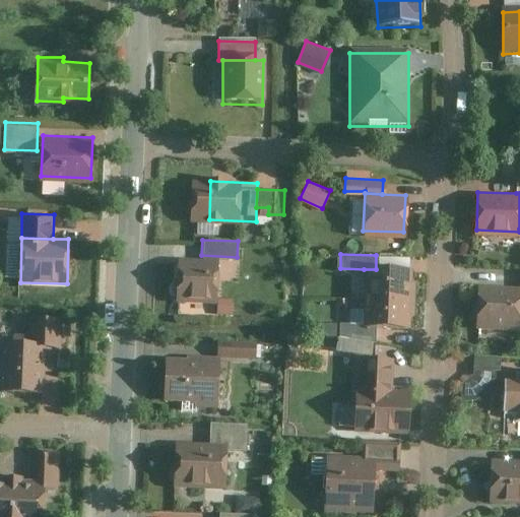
[(216,262),(176,260),(175,299),(215,300),(216,262)]
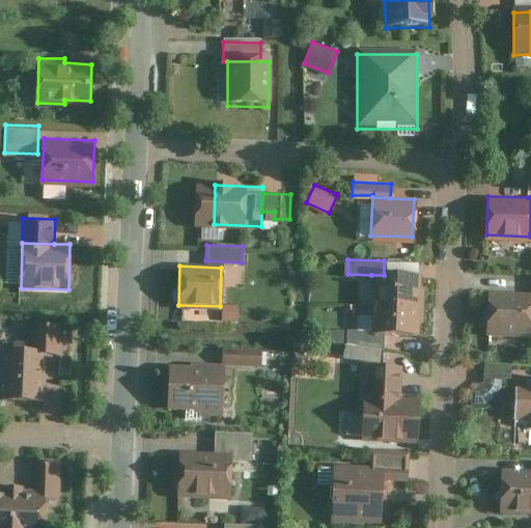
[(371,275),(370,301),(419,302),(420,276),(384,275),(371,275)]
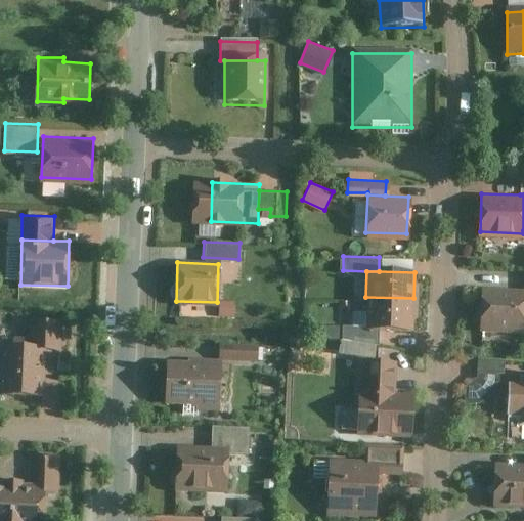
[(523,322),(523,290),(481,289),(480,329),(523,330),(523,322)]
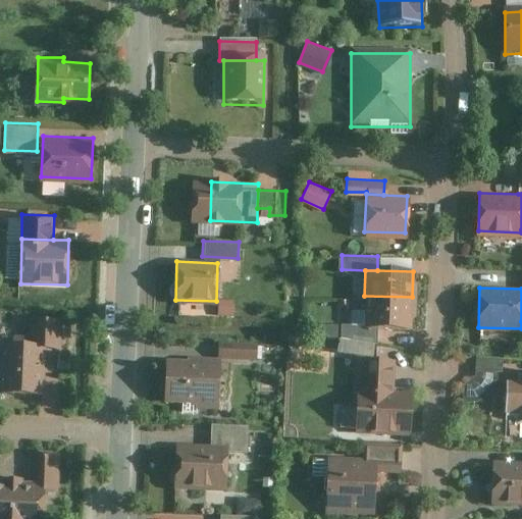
[(412,297),(364,296),(364,322),(363,323),(375,324),(412,325),(412,297)]
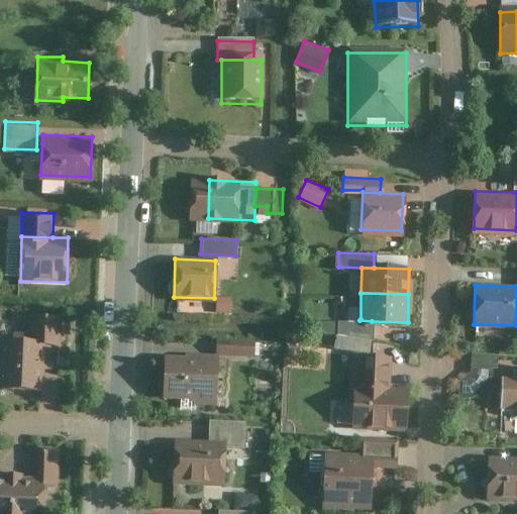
[(30,341),(42,341),(60,342),(61,316),(31,315),(30,341)]
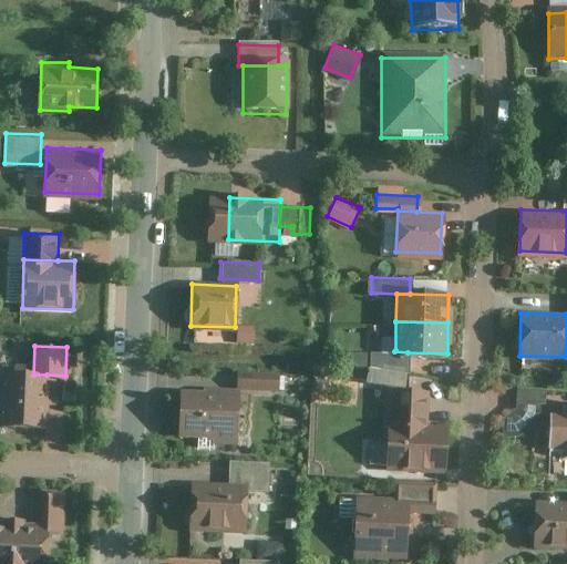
[(408,371),(408,352),(394,351),(395,350),(369,349),(368,363),(408,371)]
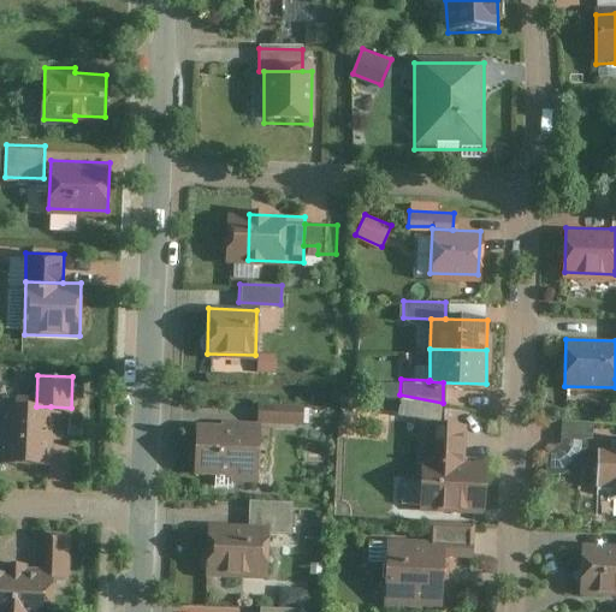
[(5,404),(3,462),(48,464),(51,406),(36,406),(5,404)]
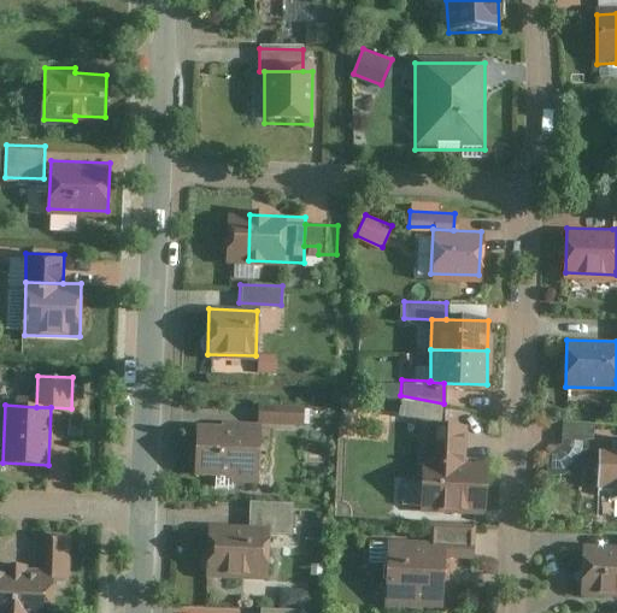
[(299,407),(257,406),(257,419),(298,420),(299,407)]
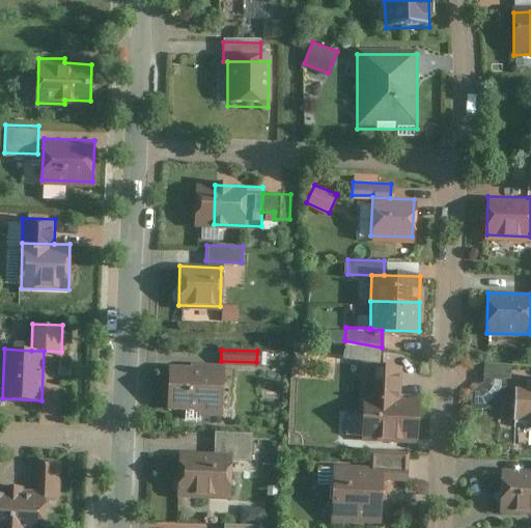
[(510,362),(483,361),(483,376),(509,377),(510,362)]
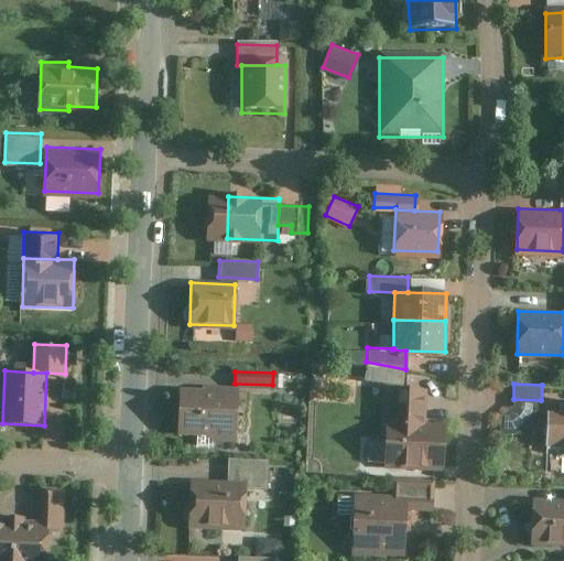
[(203,388),(177,387),(176,432),(196,432),(195,442),(209,443),(210,438),(232,439),(235,387),(203,385),(203,388)]
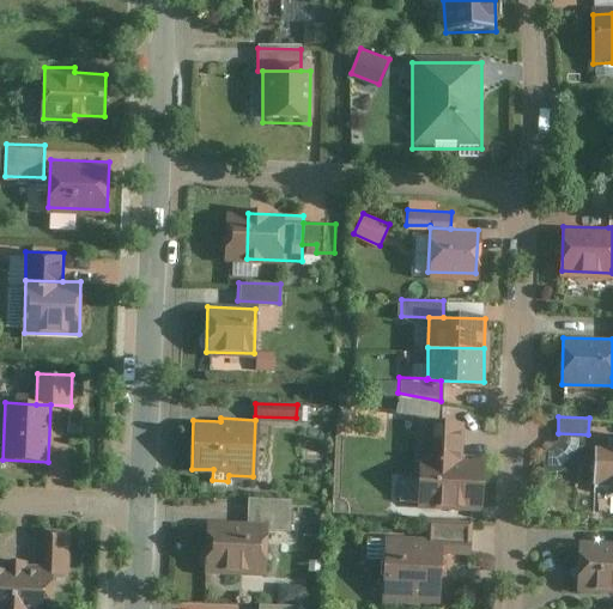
[(417,501),(480,504),(483,462),(460,461),(461,422),(422,421),(422,460),(419,460),(417,501)]
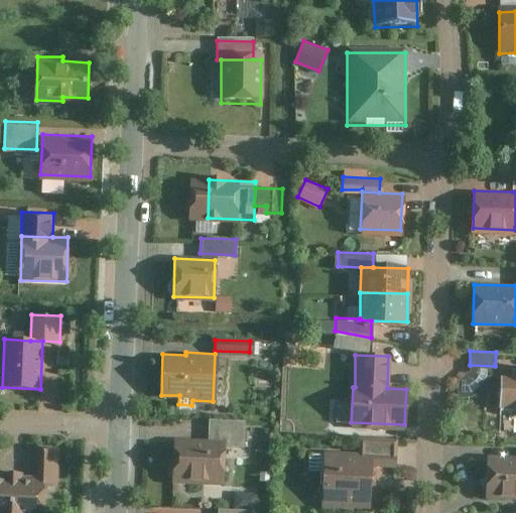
[(514,377),(500,376),(500,408),(513,408),(513,416),(515,415),(515,367),(514,367),(514,377)]
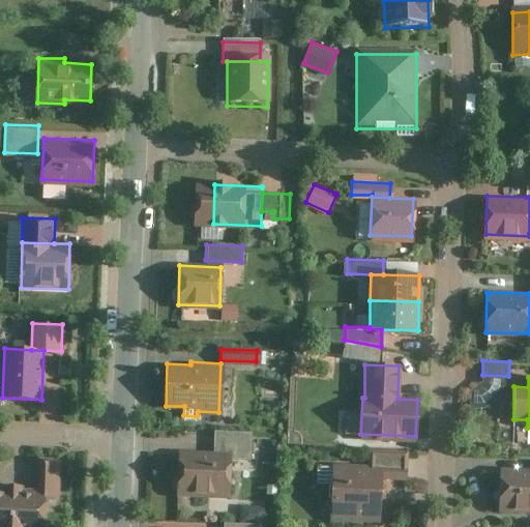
[(213,431),(212,454),(229,454),(229,458),(249,458),(251,432),(213,431)]
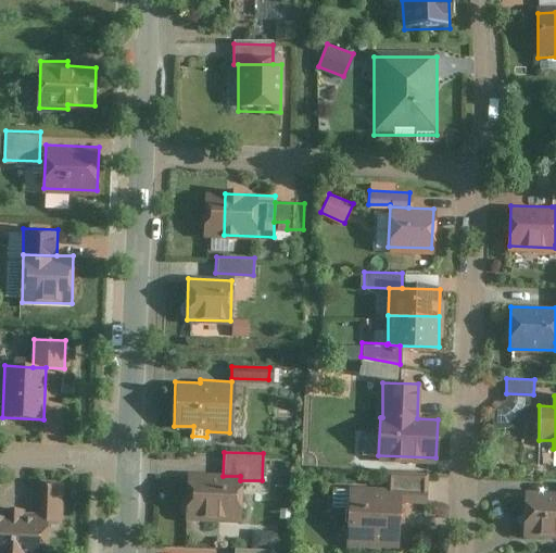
[(388,472),(387,491),(397,491),(396,499),(424,500),(425,474),(388,472)]
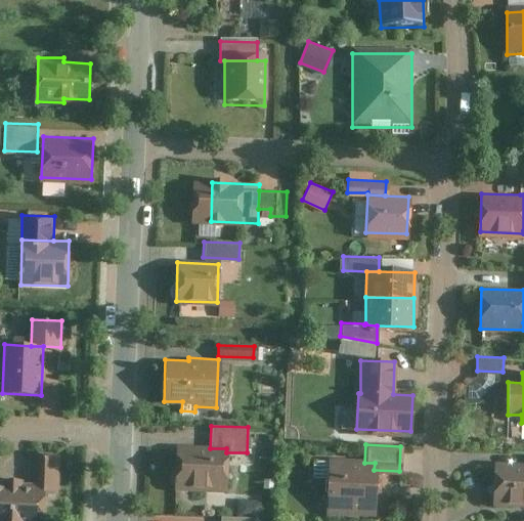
[(210,448),(175,447),(174,486),(225,488),(226,452),(226,448),(210,448)]
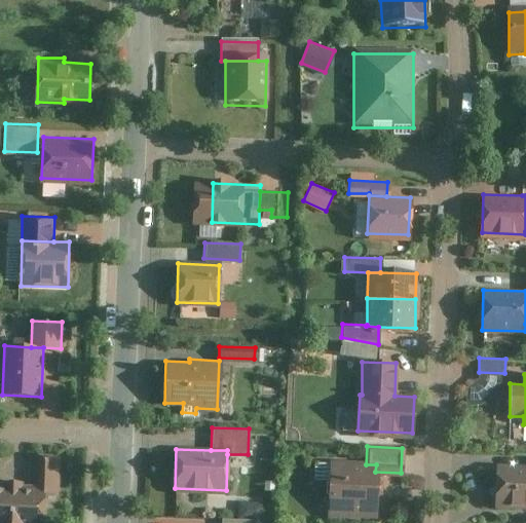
[(45,485),(45,490),(59,490),(60,456),(33,455),(31,485),(45,485)]
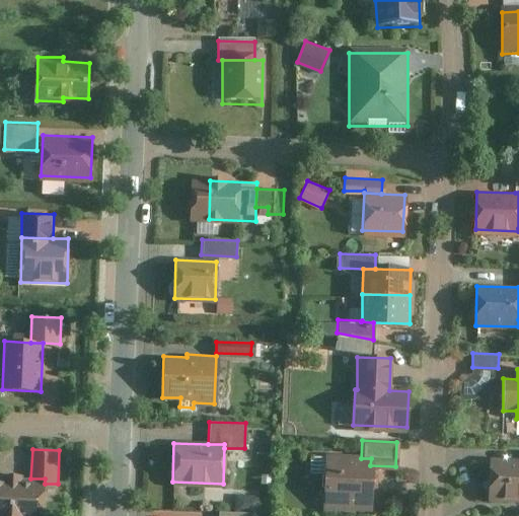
[(361,458),(326,457),(324,501),(369,503),(370,465),(371,458),(361,458)]
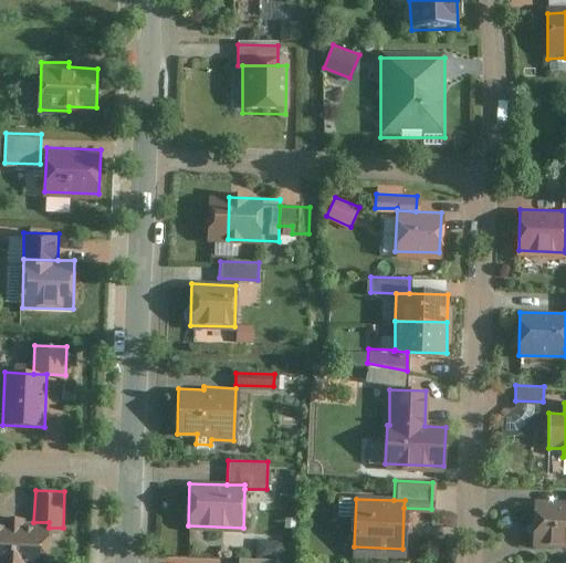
[(565,502),(534,501),(533,543),(565,543),(565,502)]
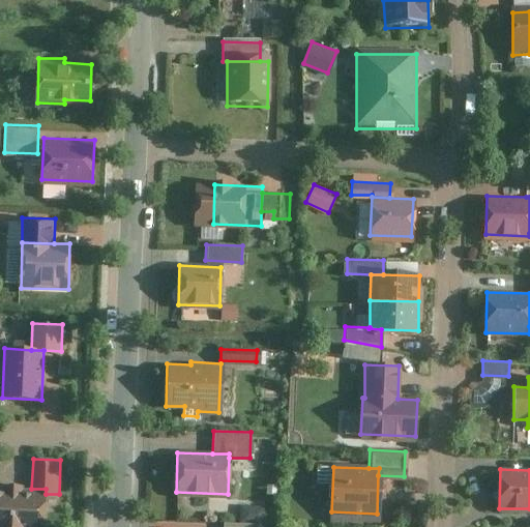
[(31,489),(0,487),(0,526),(43,526),(46,494),(46,489),(31,489)]
